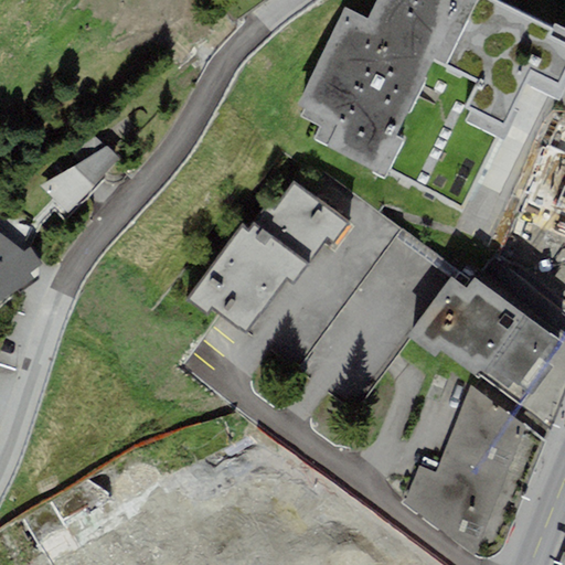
[(445,66),(477,0),(376,0),(368,18),(345,8),(298,106),(305,108),(299,116),(321,126),(313,139),(373,169),(371,172),(386,180),(388,172),(404,140),(397,137),(435,61),(445,66)]
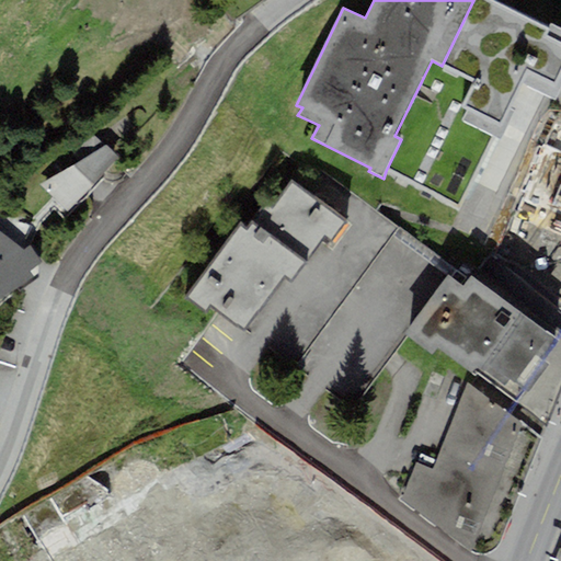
[(554,101),(560,87),(560,29),(550,24),(548,30),(492,0),(473,0),(442,66),(432,60),(395,136),(401,139),(386,171),(458,206),(492,136),(500,139),(525,87),(554,101)]
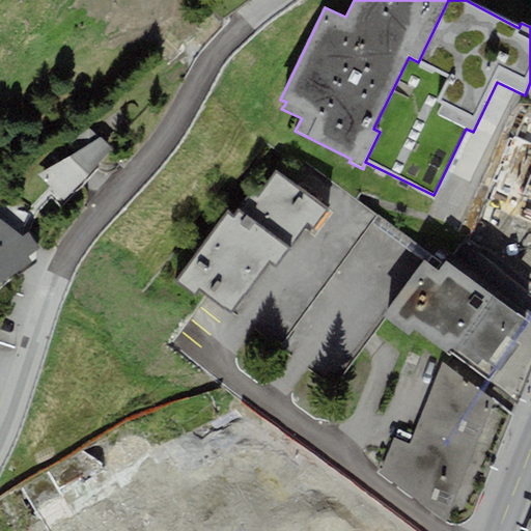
[(530,277),(530,101),(528,100),(459,240),(530,277)]
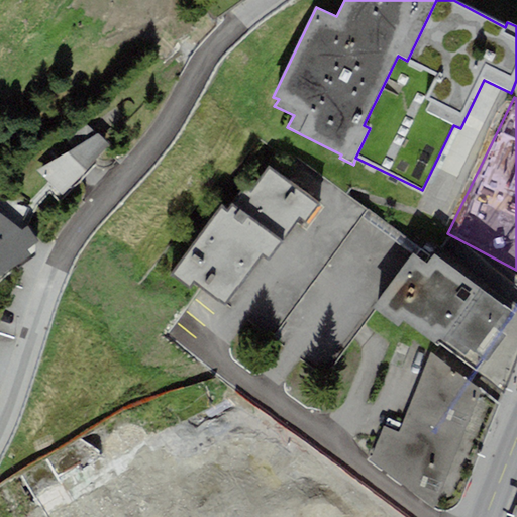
[(65,195),(110,145),(85,123),(66,139),(76,147),(37,171),(65,195)]
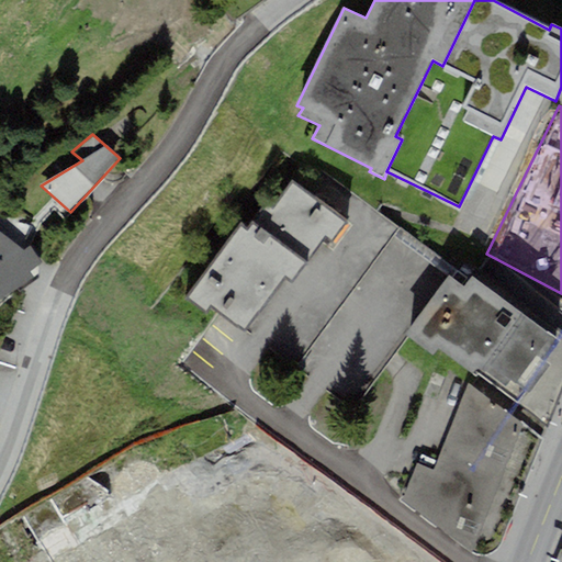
[(332,244),(347,223),(292,181),(274,204),(269,200),(247,228),(242,225),(187,298),(205,312),(210,306),(244,333),(285,279),(292,283),(325,239),(332,244)]
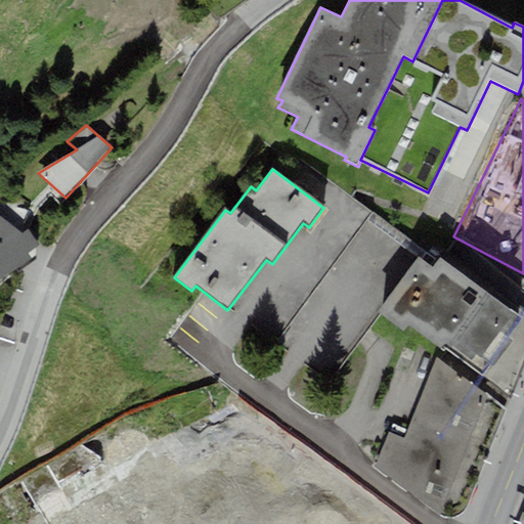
[(0,280),(32,259),(28,253),(39,244),(29,229),(22,233),(0,216),(0,280)]
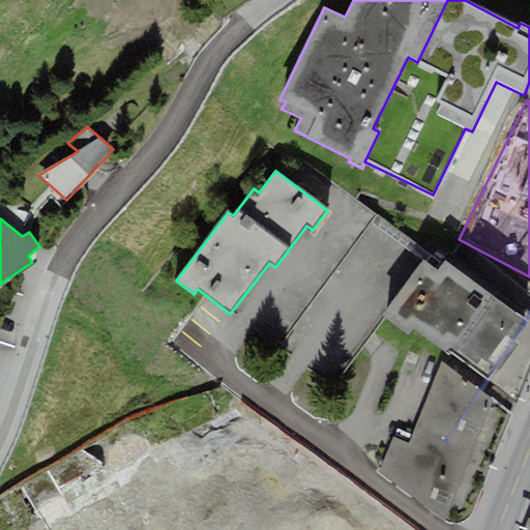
[(522,317),(444,261),(438,271),(424,260),(382,317),(410,334),(413,329),(447,355),(449,352),(516,403),(529,369),(529,315),(526,312),(522,317)]
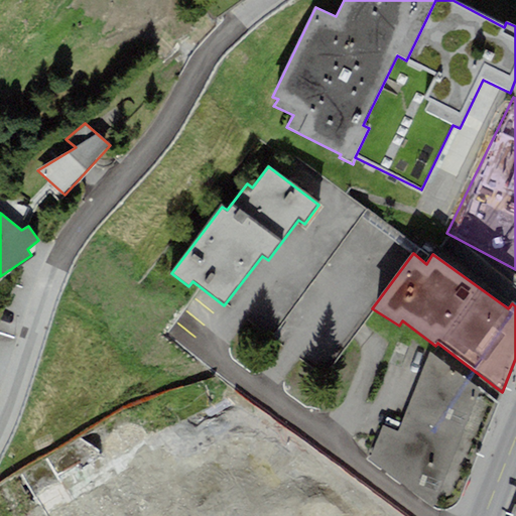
[(459,503),(497,404),(430,352),(400,423),(386,418),(368,459),(435,508),(440,509),(448,509),(454,508),(459,503)]
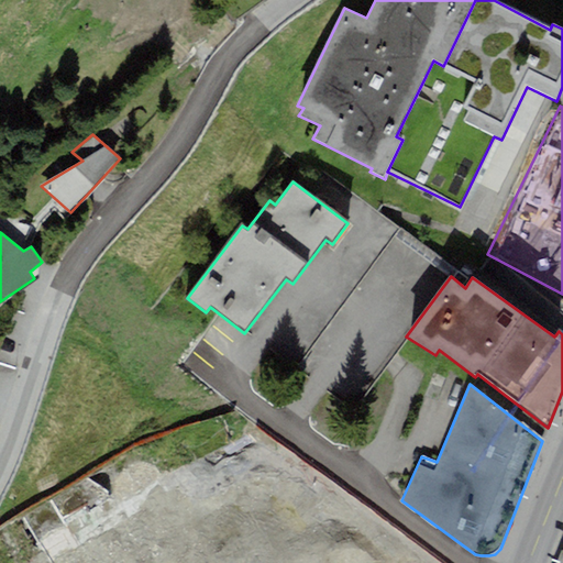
[(278,562),(317,536),(301,515),(297,497),(271,461),(214,501),(199,481),(172,500),(148,468),(121,475),(105,486),(114,530),(100,540),(105,562),(278,562)]
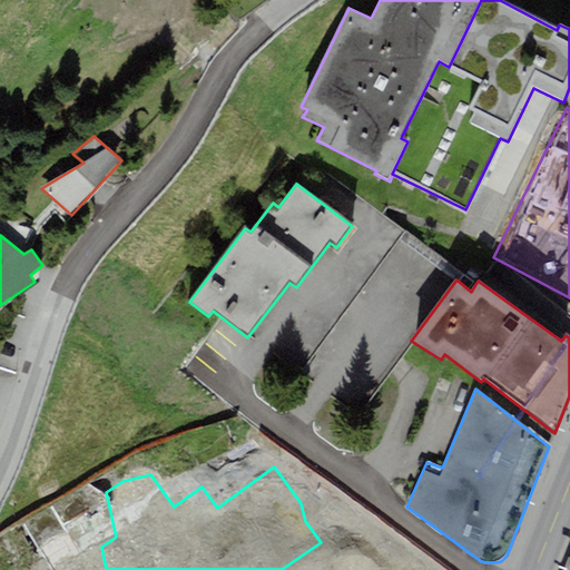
[(318,569),(418,569),(346,527),(318,569)]
